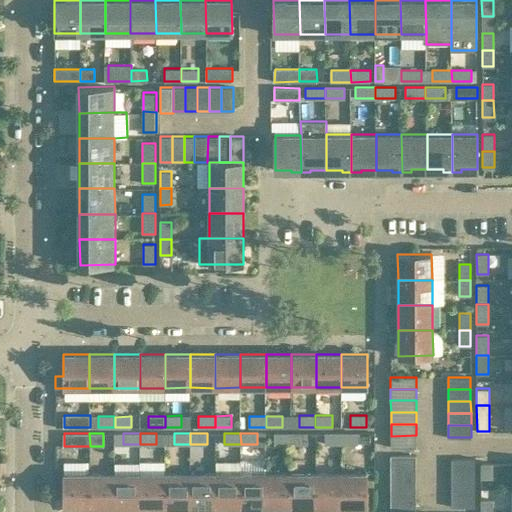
[(291,444),(291,433),(275,433),(275,444),(291,444)]
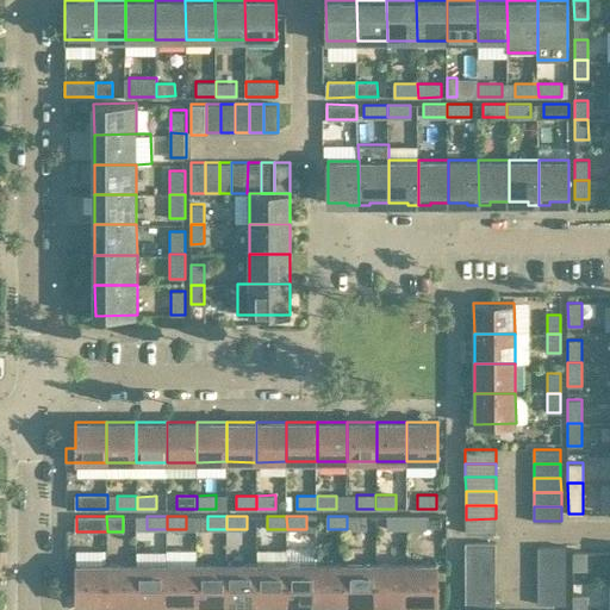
[(367,516),(347,516),(347,529),(367,529),(367,516)]
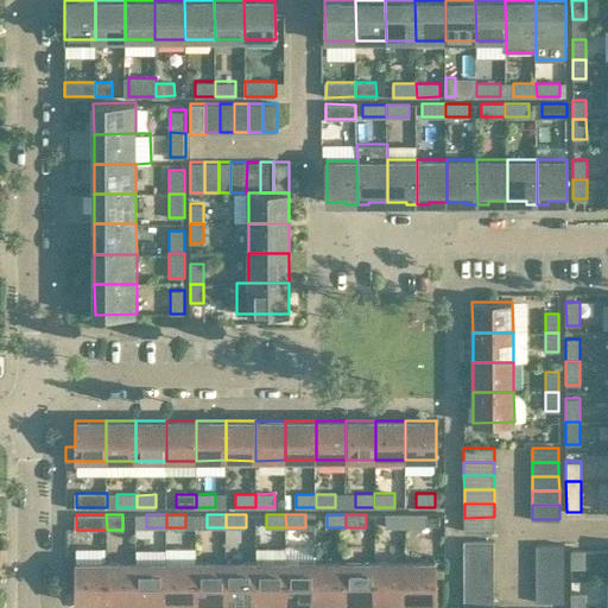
[(405,527),(405,514),(386,514),(386,527),(405,527)]
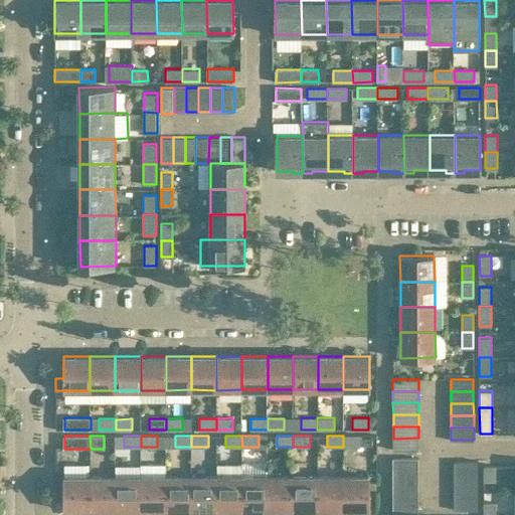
[(360,436),(343,436),(343,447),(360,447),(360,436)]
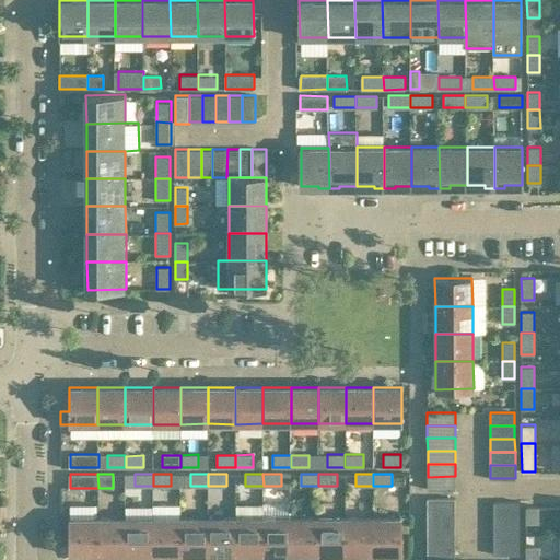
[(455,476),(428,477),(428,489),(455,489),(455,476)]
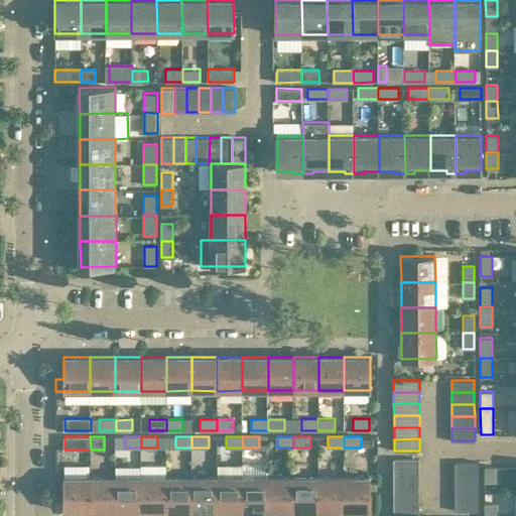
[(393,459),(393,471),(419,470),(419,459),(393,459)]
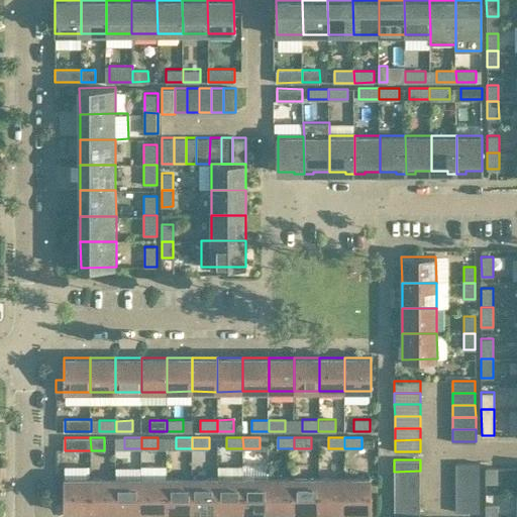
[(269,462),(243,462),(243,466),(243,474),(243,478),(243,512),(269,512),(269,477),(269,474),(269,466),(269,462)]
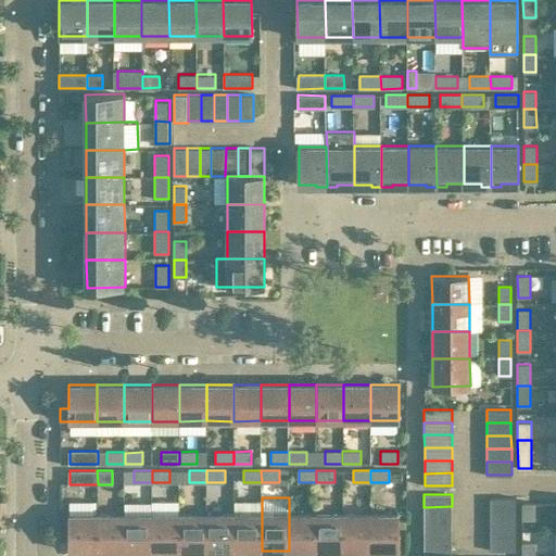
[(489,497),(489,510),(516,510),(516,497),(489,497)]
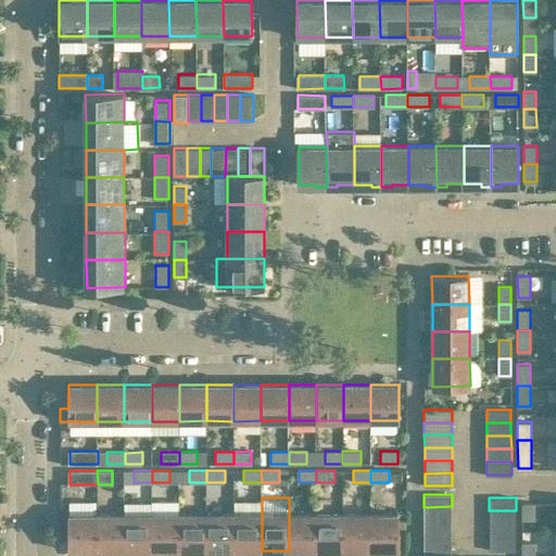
[(535,503),(522,503),(522,519),(535,519),(535,503)]
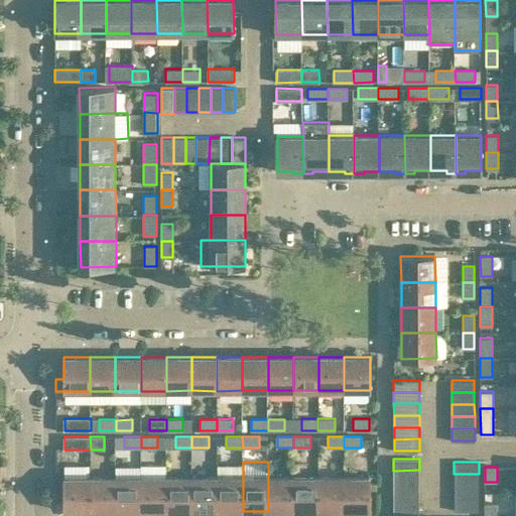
[(393,471),(393,482),(419,482),(419,470),(393,471)]
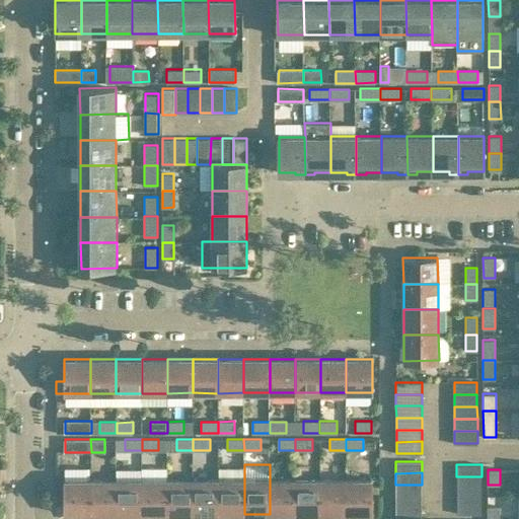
[(456,476),(456,489),(482,489),(482,476),(456,476)]
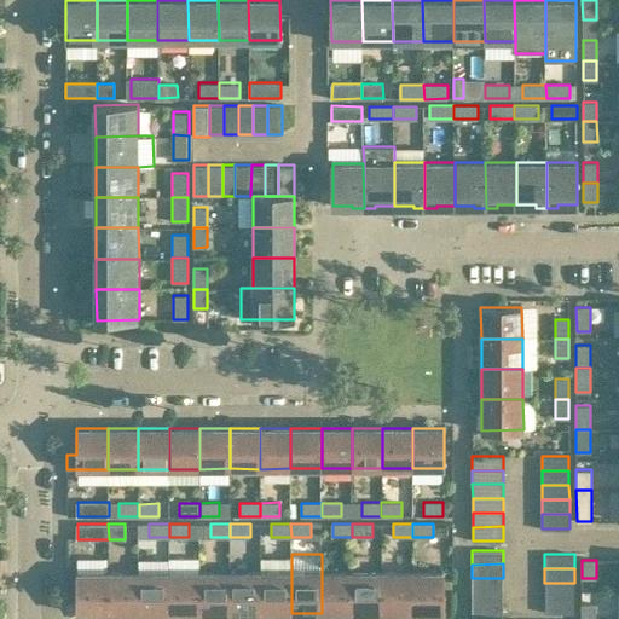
[(352,571),(322,571),(322,613),(352,613),(352,571)]
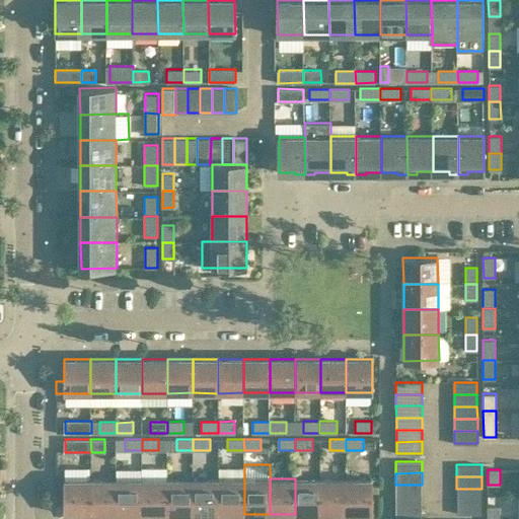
[(320,478),(295,478),(295,514),(320,513),(320,478)]
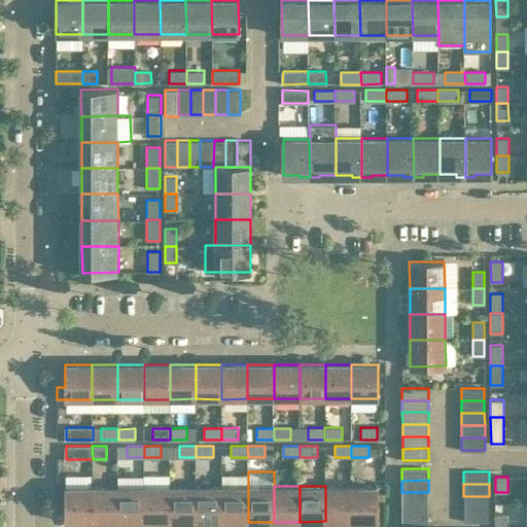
[(351,486),(325,486),(325,521),(351,521),(351,486)]
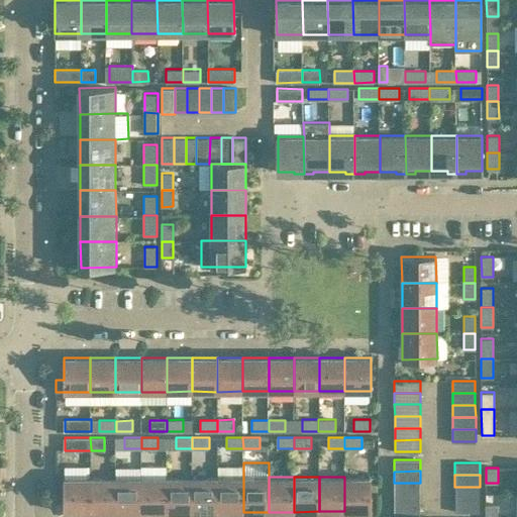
[(371,477),(344,477),(344,511),(371,511),(371,477)]
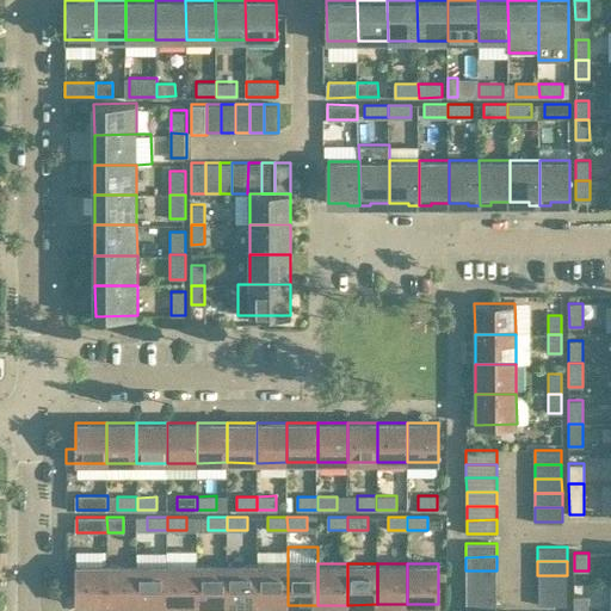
[(107,605),(107,565),(76,565),(76,605),(107,605)]
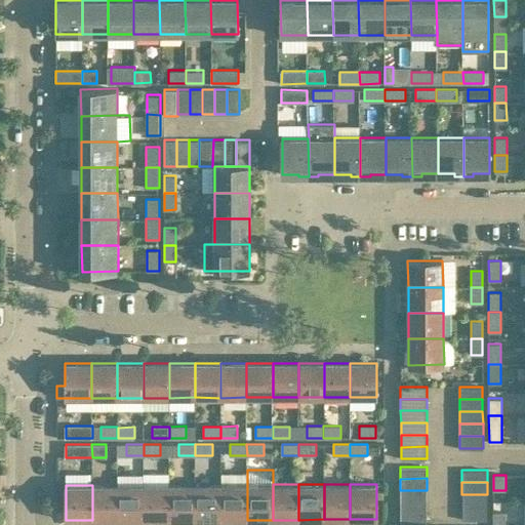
[(118,485),(92,485),(92,520),(118,520),(118,485)]
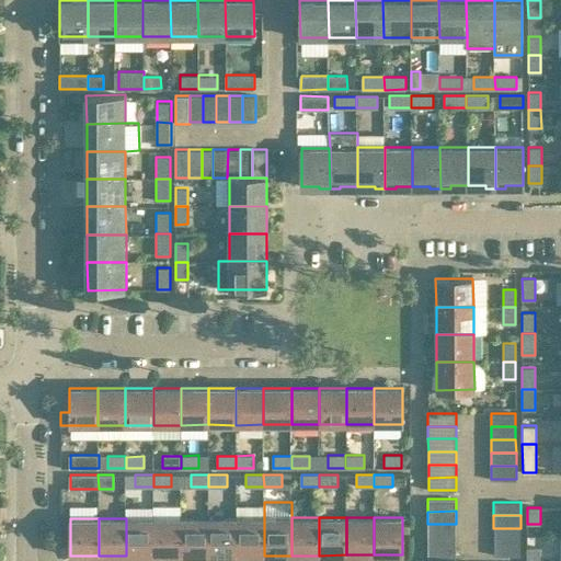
[(153,518),(126,518),(126,556),(153,556),(153,518)]
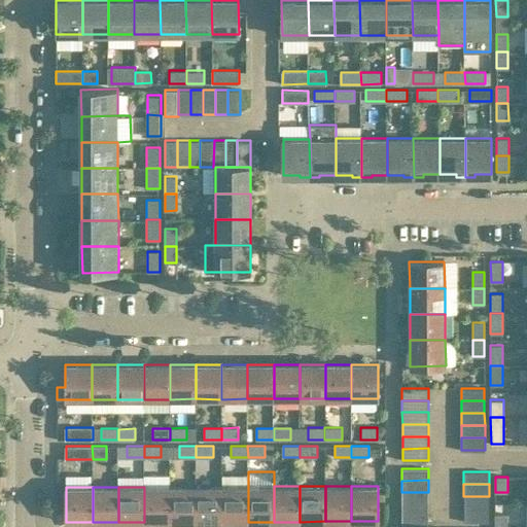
[(170,487),(144,487),(144,522),(170,522),(170,487)]
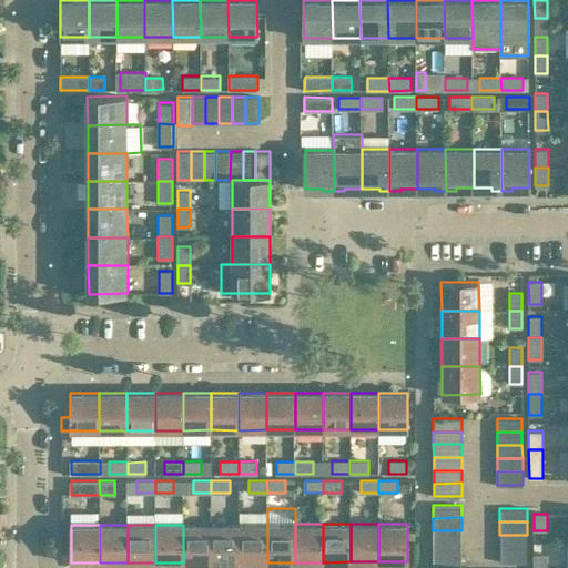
[(211,525),(183,525),(183,563),(211,563),(211,525)]
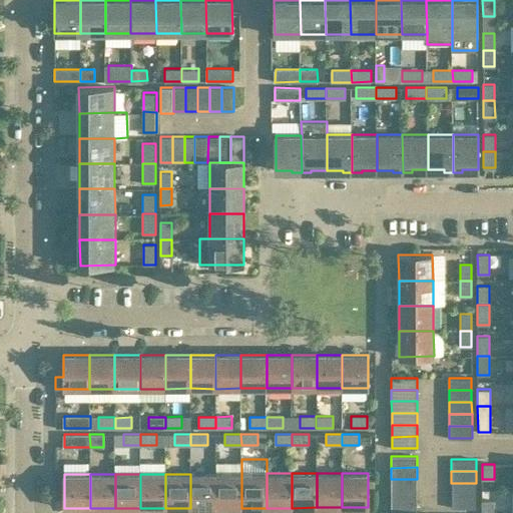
[(215,474),(190,474),(190,508),(216,508),(215,474)]
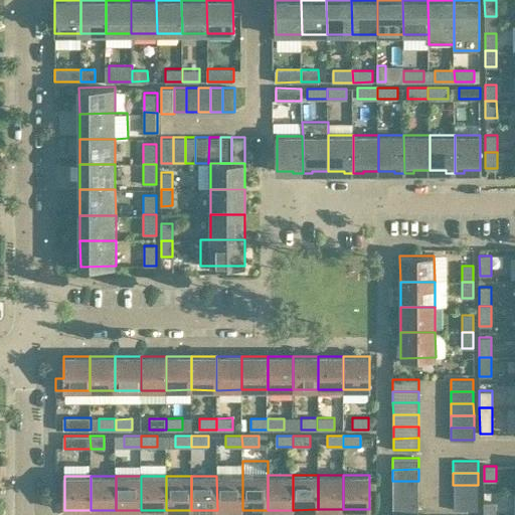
[(242,476),(216,476),(217,510),(242,510),(242,476)]
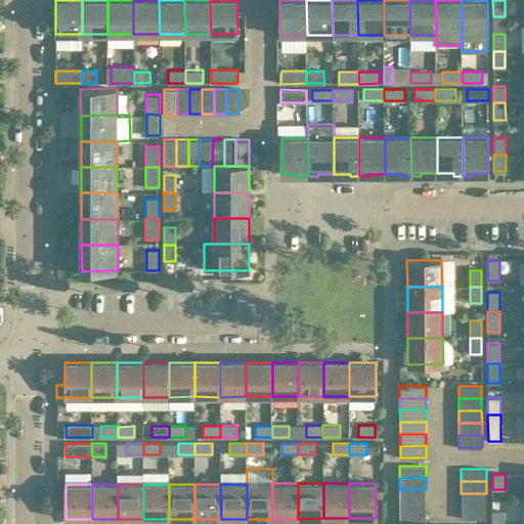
[(399,489),(399,500),(426,500),(426,489),(399,489)]
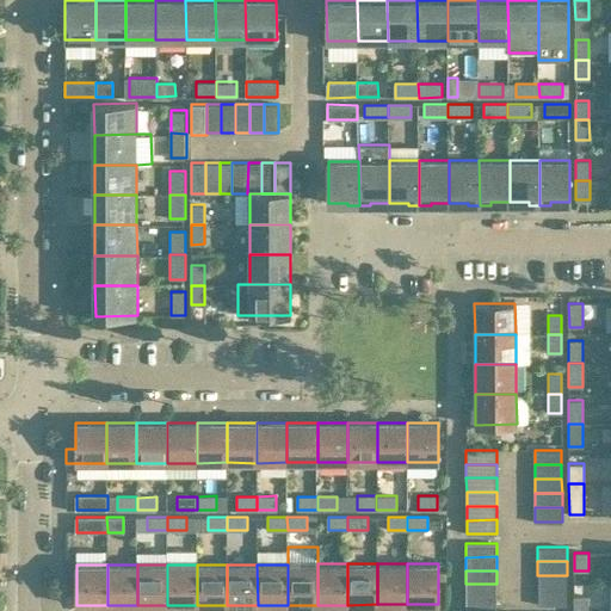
[(537,575),(537,590),(567,590),(567,575),(537,575)]
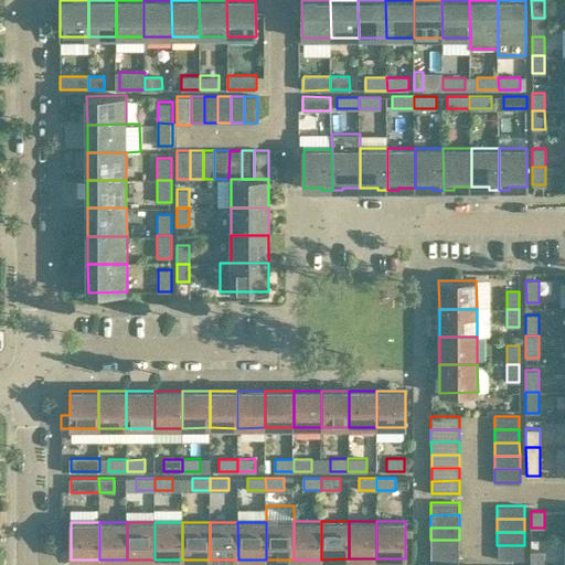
[(430,540),(432,553),(459,553),(459,540),(430,540)]
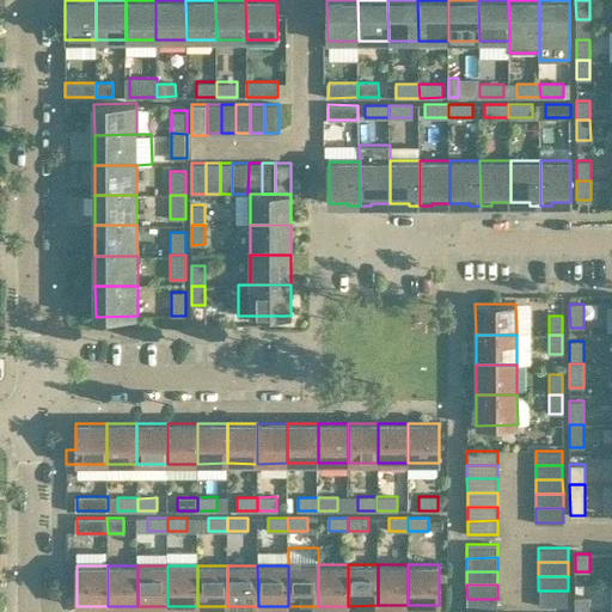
[(568,591),(538,591),(538,606),(568,605),(568,591)]
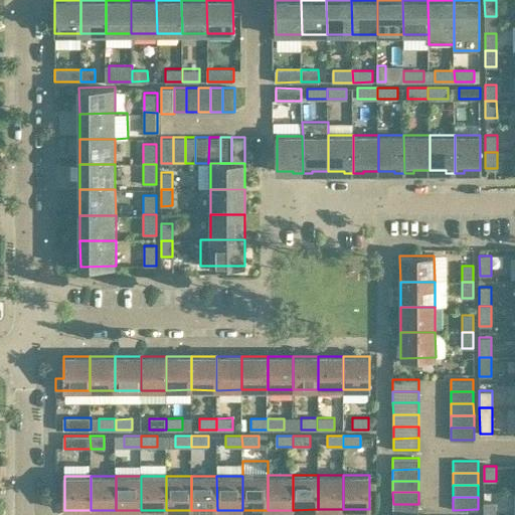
[(484,502),(484,514),(495,514),(495,502),(484,502)]
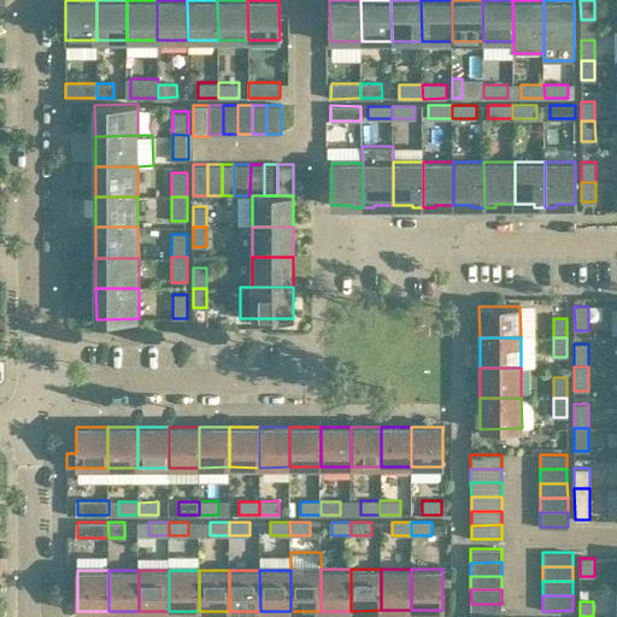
[(470,616),(501,616),(501,604),(471,604),(470,616)]
